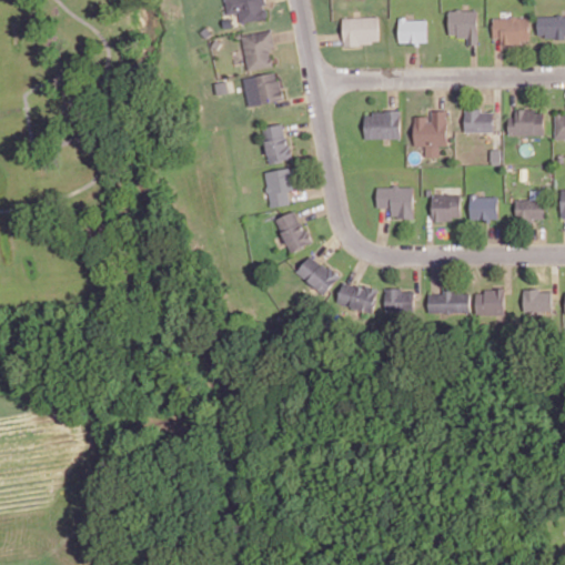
[(223,0),(226,14),(238,12),(240,23),(263,19),(261,6),(264,4),(263,0),(223,0)]
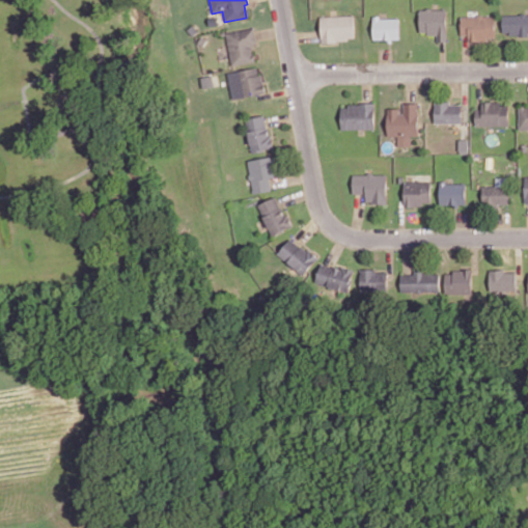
[(418,11),(418,12),(419,33),(427,33),(427,35),(437,35),(437,43),(445,43),(444,26),(444,10),(429,10),(428,9),(425,9),(424,10),(418,11)]
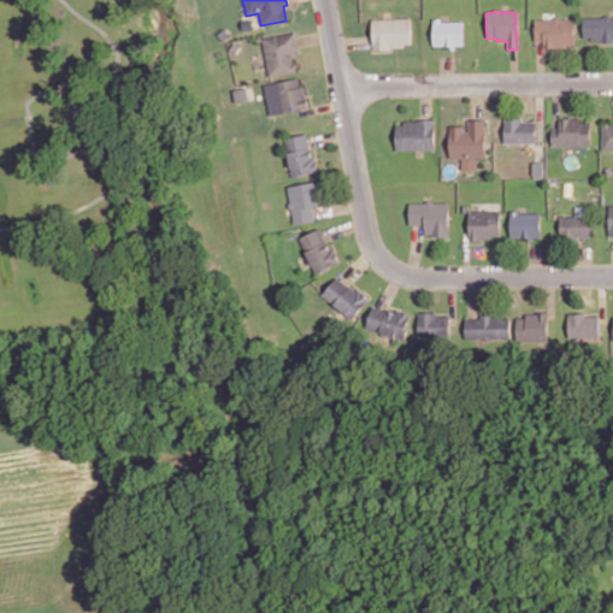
[(582,19),(582,39),(590,39),(590,41),(597,41),(601,41),(601,42),(611,42),(611,37),(612,37),(612,18),(609,19),(607,17),(603,17),(602,18),(582,19)]
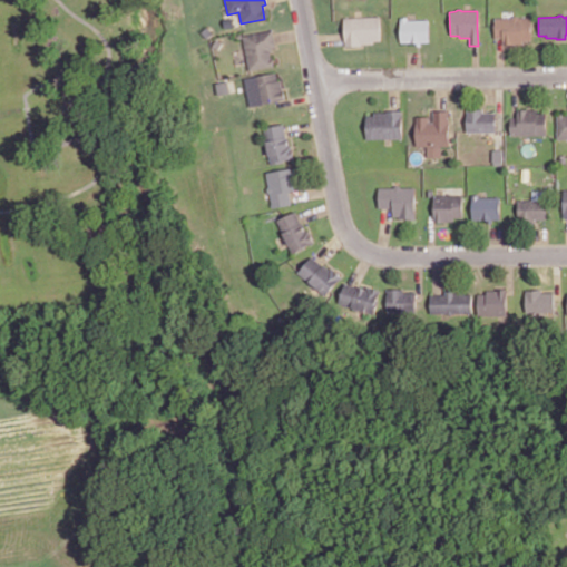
[(494,19),(494,39),(500,39),(501,45),(509,45),(509,41),(529,40),(529,19),(517,19),(515,17),(511,17),(510,19),(494,19)]
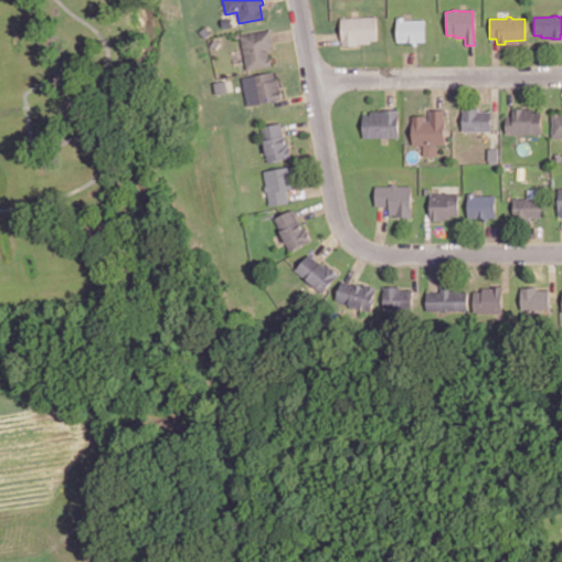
[(339,19),(341,48),(357,46),(357,44),(369,43),(369,40),(375,40),(374,18),(339,19)]
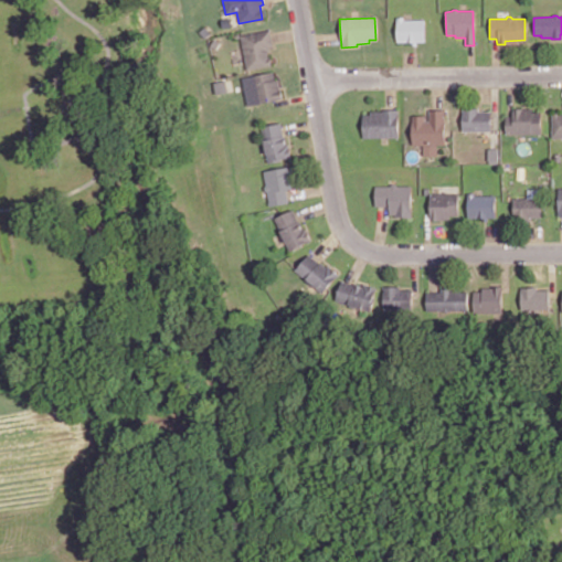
[(395,19),(396,43),(423,42),(423,21),(402,21),(402,19),(395,19)]
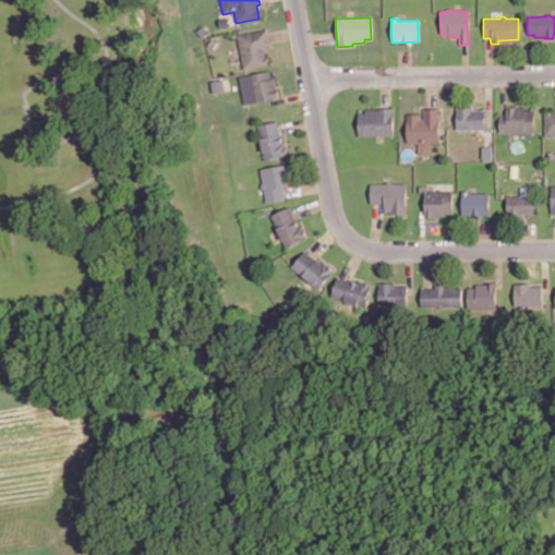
[(196,33),(202,38),(206,34),(202,27),(196,33)]
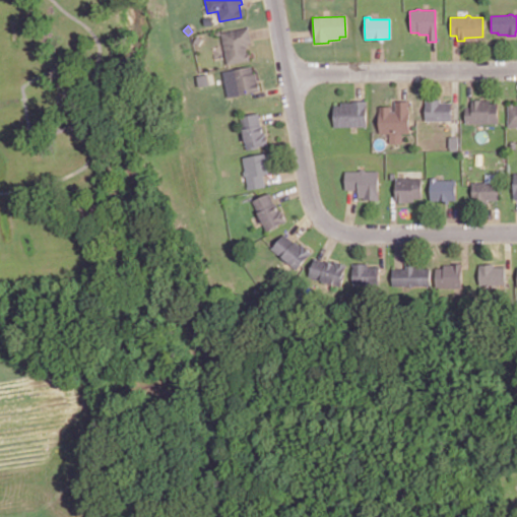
[(220,34),(227,65),(248,61),(247,56),(246,56),(244,48),(247,48),(246,44),(250,44),(247,28),(220,34)]
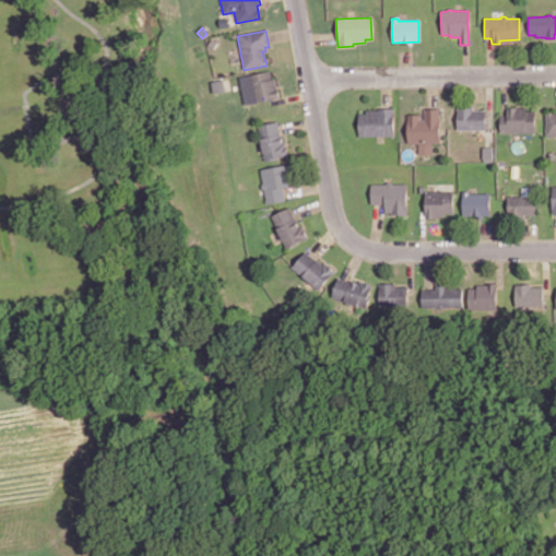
[(208,47),(213,50),(219,40),(213,38),(208,47)]
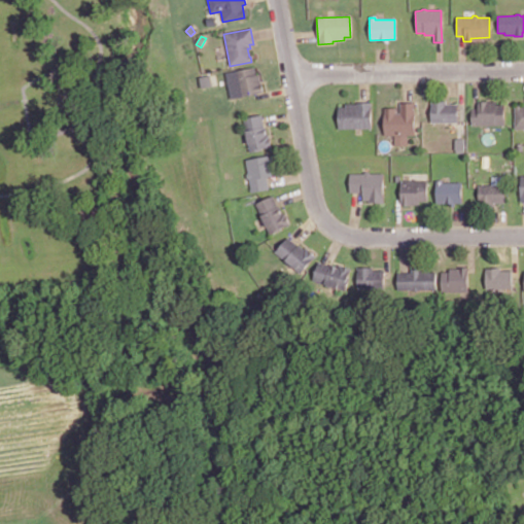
[(234,72),(239,99),(263,94),(260,85),(259,85),(257,75),(254,76),(252,68),(234,72)]
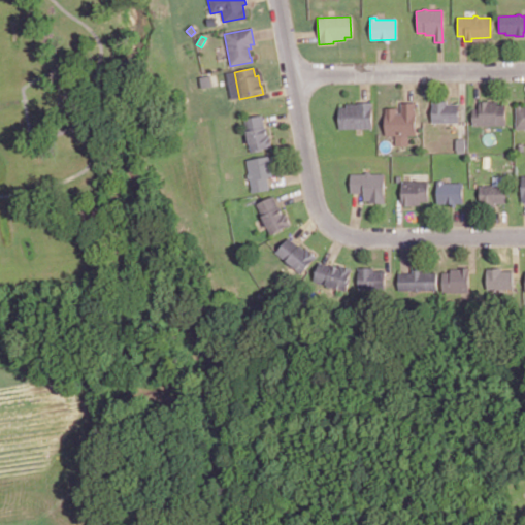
[(199,78),(201,89),(210,87),(208,77),(199,78)]
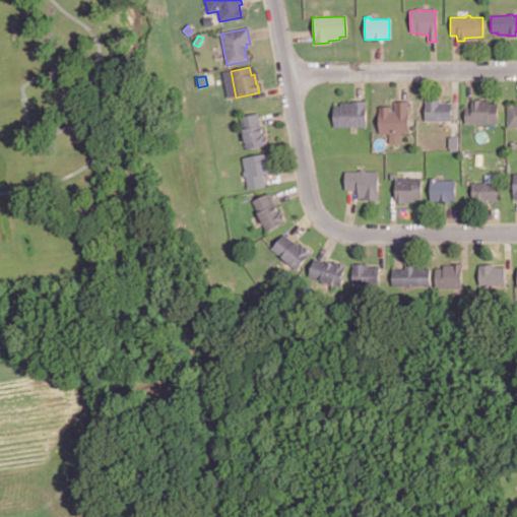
[(424,101),(424,121),(450,121),(450,104),(439,104),(439,101),(424,101)]
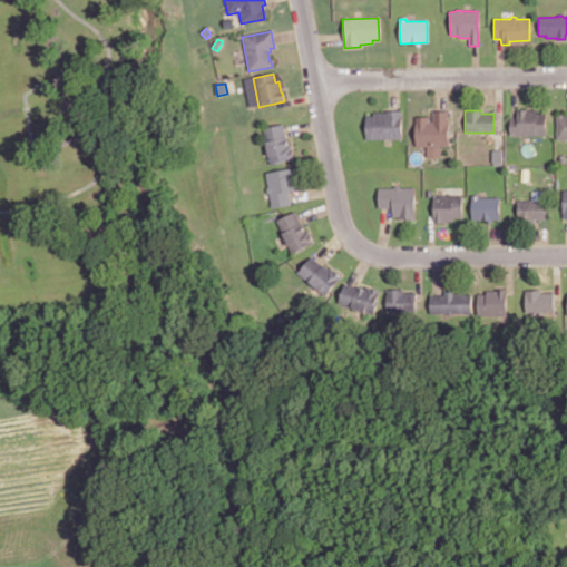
[(510,119),(510,135),(544,135),(544,115),(535,115),(535,110),(517,111),(517,119),(510,119)]
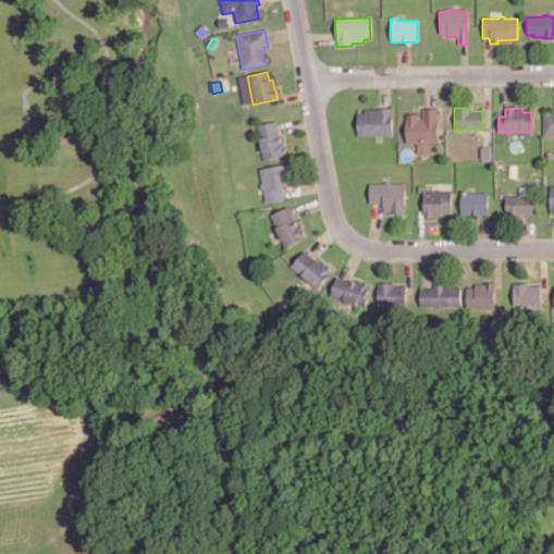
[(357,114),(357,136),(391,136),(391,109),(377,109),(377,112),(364,112),(364,114),(357,114)]
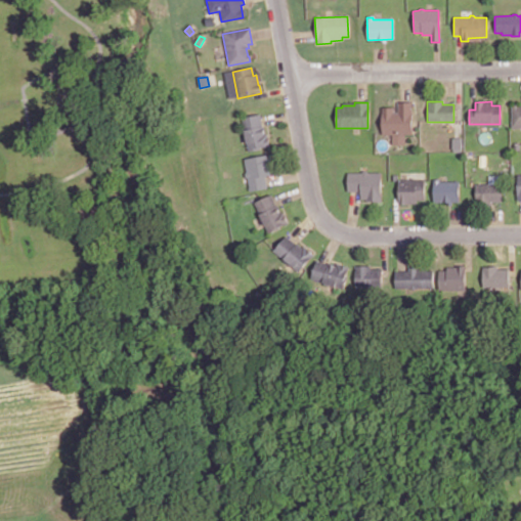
[(381,109),(382,134),(411,134),(411,103),(397,103),(397,114),(392,114),(392,109),(381,109)]
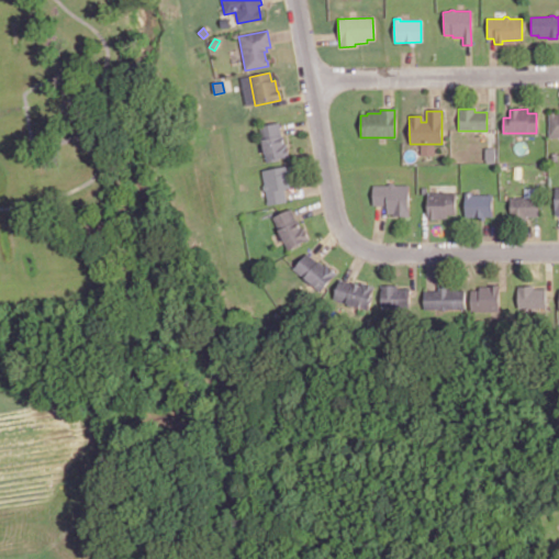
[(548,113),(548,137),(558,137),(558,114),(556,114),(556,113),(548,113)]
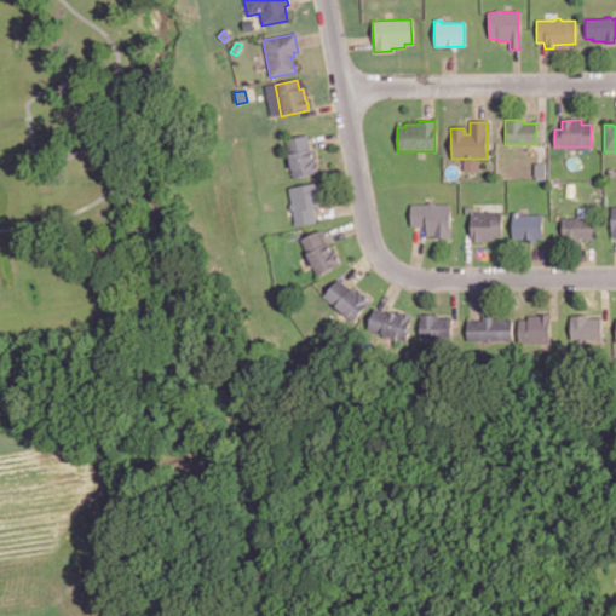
[(285,140),(292,180),(306,178),(305,174),(317,173),(316,163),(314,163),(314,160),(312,160),(310,151),(309,153),(305,137),(285,140)]
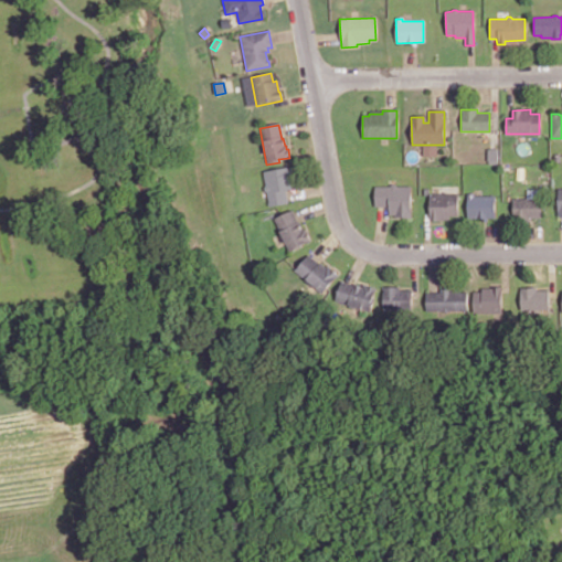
[(486,149),(486,161),(496,161),(496,150),(486,149)]
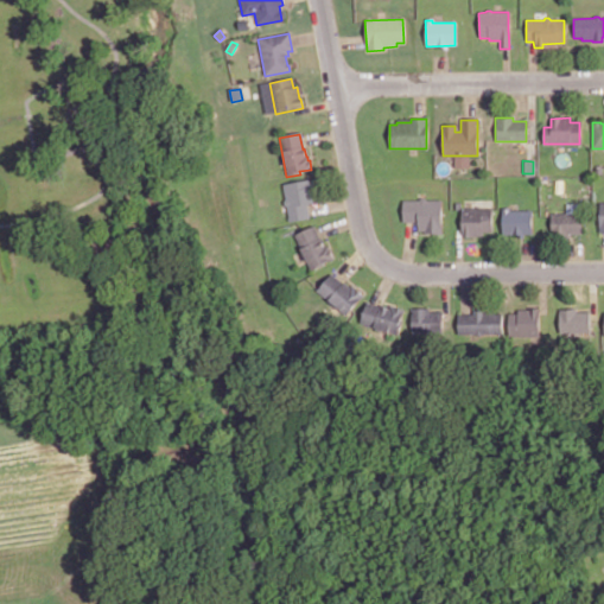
[(283,185),(285,201),(284,203),(284,207),(286,208),(288,222),(309,218),(305,204),(316,203),(312,180),(283,185)]
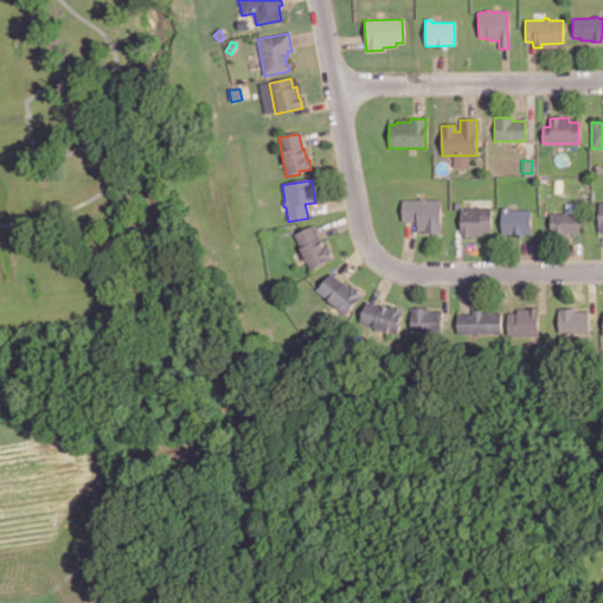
[(401,201),(401,222),(417,223),(417,231),(424,231),(424,233),(440,233),(440,201),(424,201),(422,199),(419,199),(417,201),(401,201)]
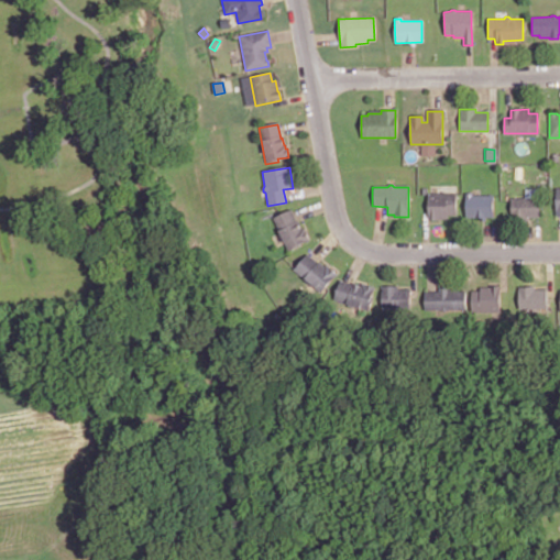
[(464,194),(464,218),(492,217),(491,197),(471,197),(471,194),(464,194)]
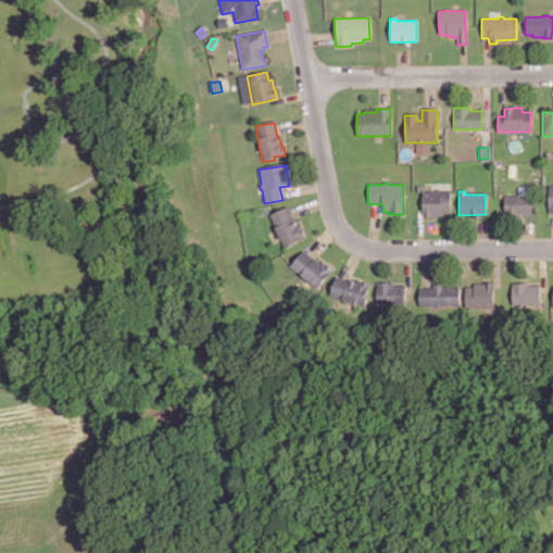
[(422,193),(422,216),(440,216),(440,213),(449,213),(449,193),(422,193)]
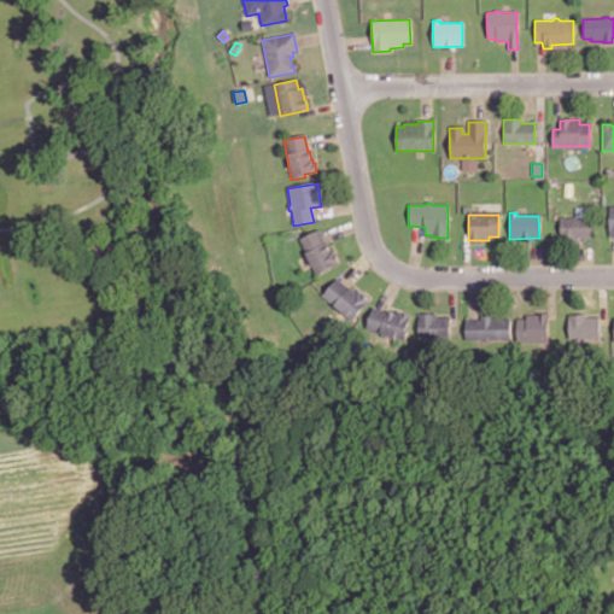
[(560,220),(560,222),(560,237),(563,237),(563,243),(577,241),(577,238),(590,238),(590,218),(560,220)]
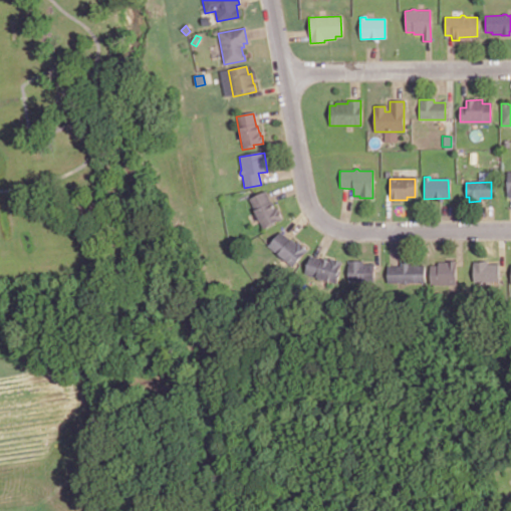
[(250,200),(262,228),(281,219),(276,209),(273,209),(271,203),(269,204),(264,194),(250,200)]
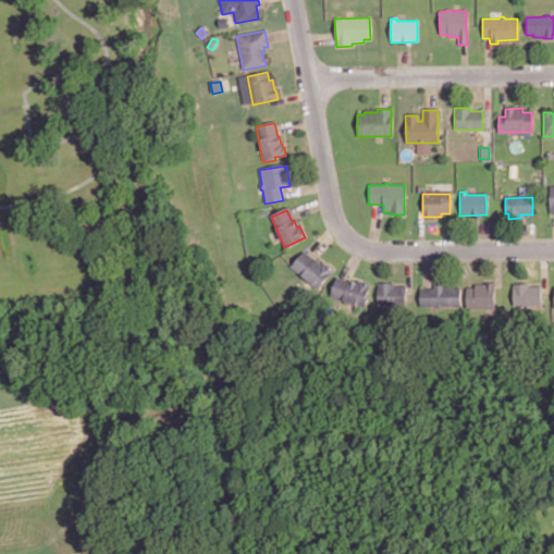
[(302,253),(288,269),(315,292),(331,272),(321,263),(319,265),(314,260),(311,261),(302,253)]
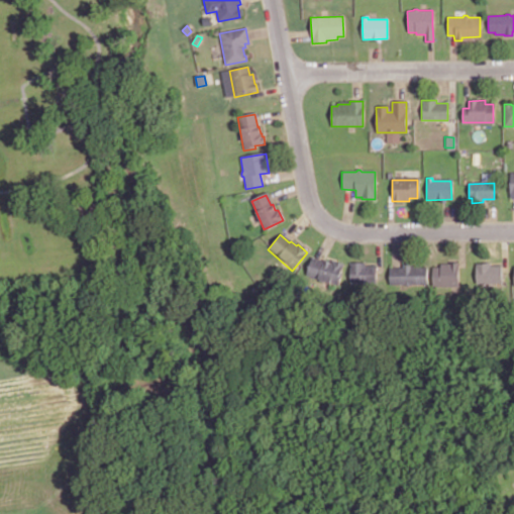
[(310,258),(305,276),(335,286),(342,265),(331,261),(330,265),(310,258)]
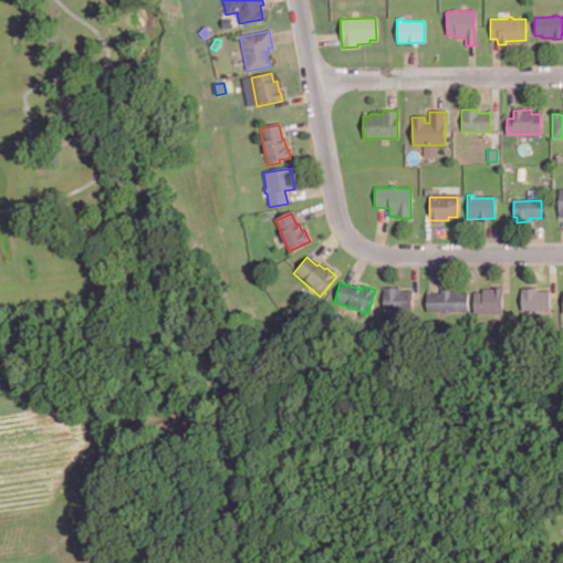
[(472,294),(473,312),(482,312),(482,315),(501,315),(501,288),(491,288),(491,290),(481,290),(481,294),(472,294)]
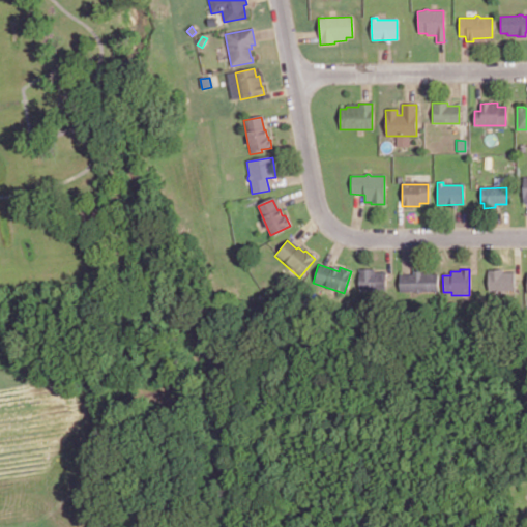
[(486,271),(487,291),(513,291),(513,273),(500,273),(500,270),(493,270),(493,271),(486,271)]
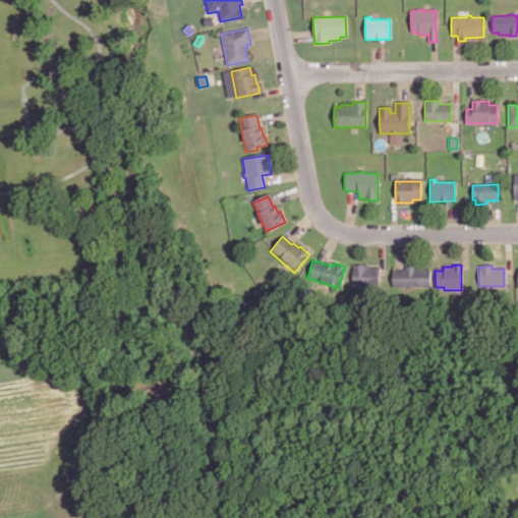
[(352,267),(352,286),(378,286),(378,269),(366,269),(366,267),(352,267)]
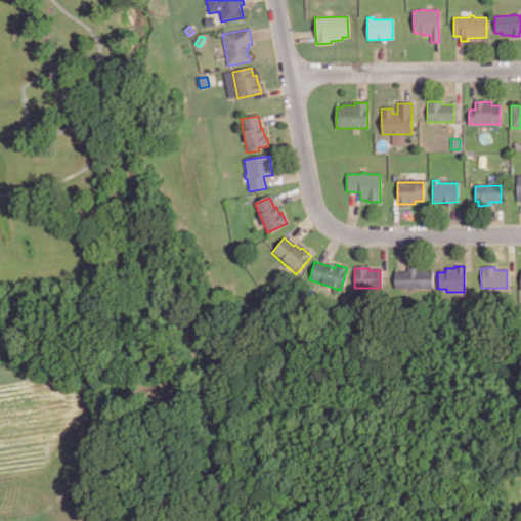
[(393,272),(393,290),(430,289),(430,272),(424,272),(424,270),(416,270),(416,268),(405,268),(405,272),(393,272)]
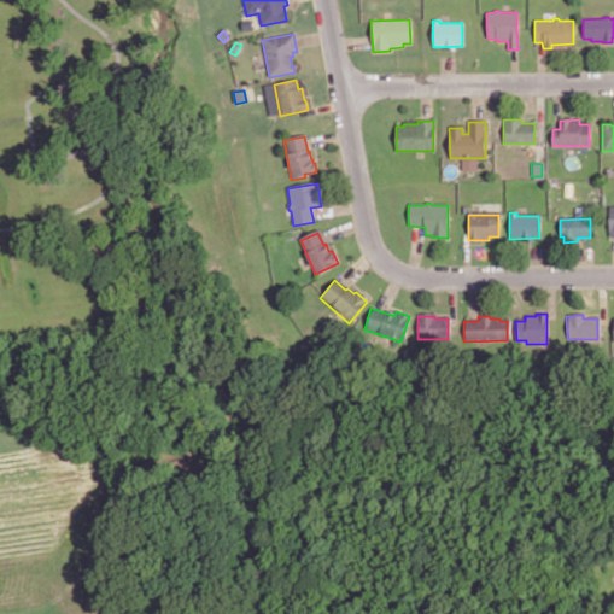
All buildings are outlined.
